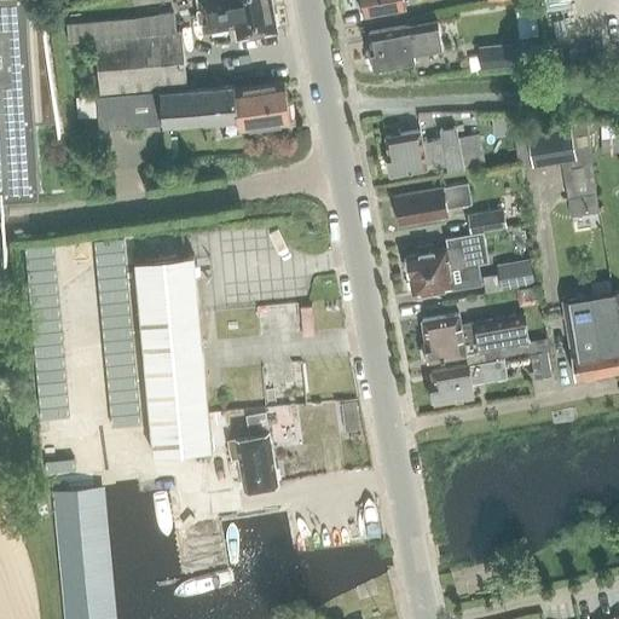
[(0,0),(0,186),(4,186),(6,210),(7,210),(6,196),(42,192),(39,122),(58,120),(46,9),(30,10),(28,0),(0,0)]
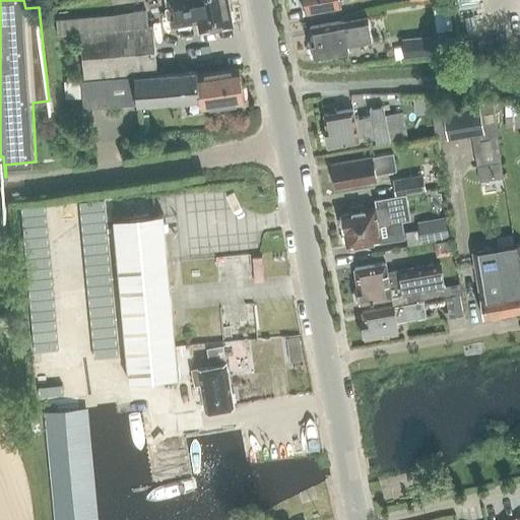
[(167,14),(173,13),(175,24),(198,20),(200,34),(212,31),(214,28),(231,25),(228,3),(226,0),(174,0),(165,2),(167,14)]
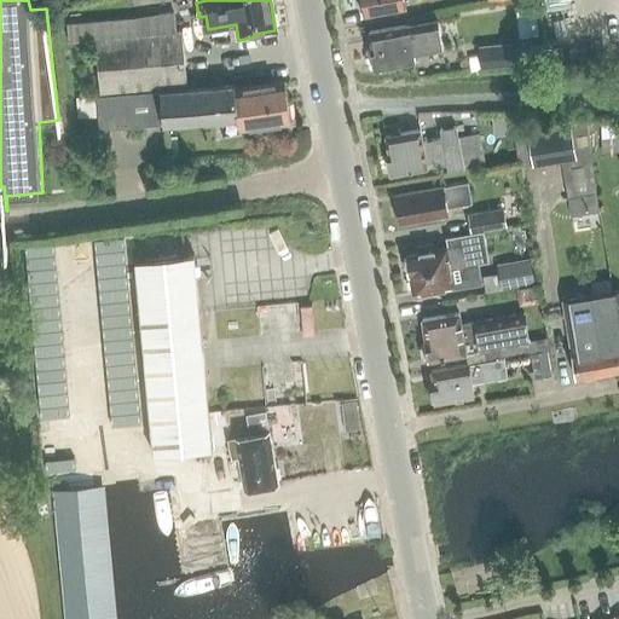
[(360,0),(359,3),(362,11),(364,12),(365,16),(405,9),(404,0),(360,0)]
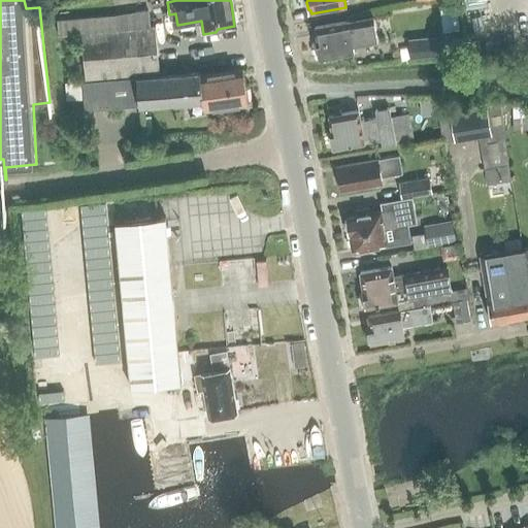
[(146,29),(145,13),(58,22),(59,35),(81,33),(86,79),(158,73),(154,28),(146,29)]
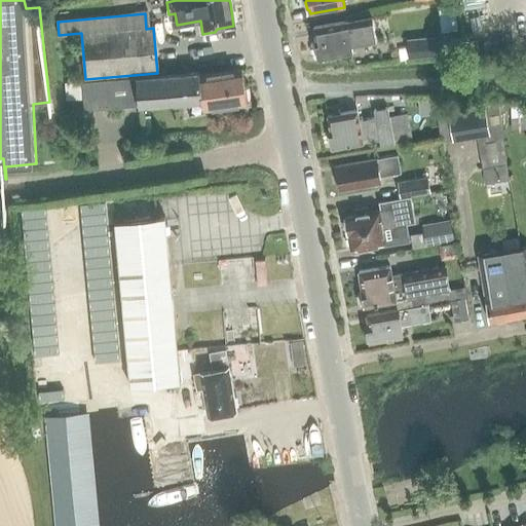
[(346,23),(346,22),(312,28),(314,41),(314,43),(312,48),(313,53),(317,58),(317,59),(351,53),(350,46),(375,42),(372,19),(346,23)]
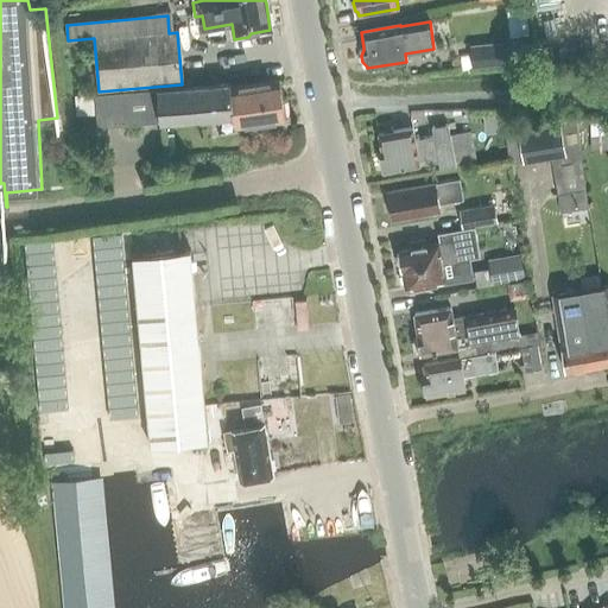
[(521,43),(469,48),(472,69),(524,64),(521,43)]
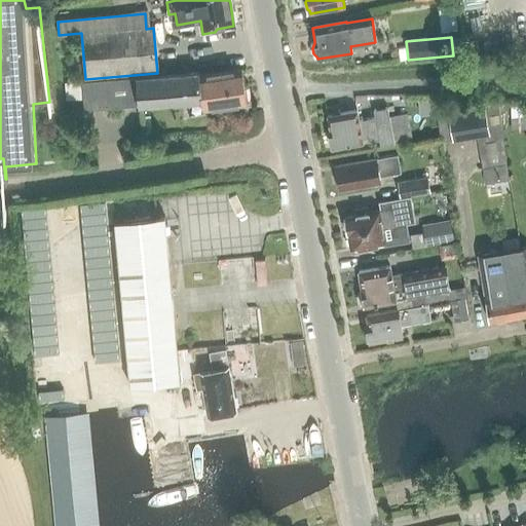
[(202,110),(247,104),(241,70),(199,76),(198,72),(82,82),(85,111),(201,101),(202,110)]
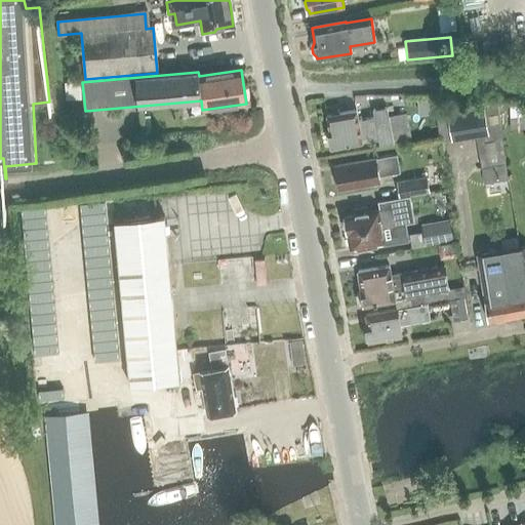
[(483,103),(446,109),(451,142),(488,136),(483,103)]
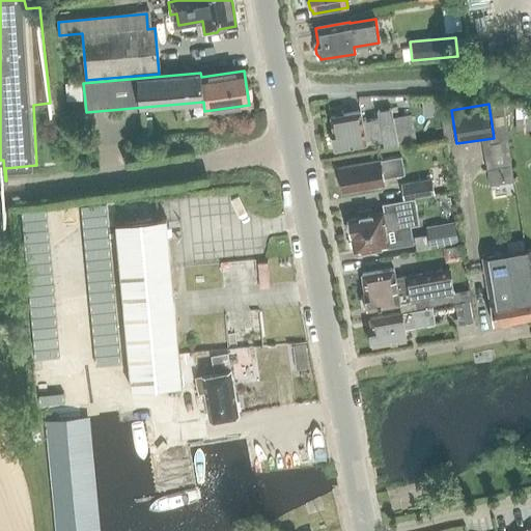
[(361,112),(332,117),(334,132),(333,132),(337,150),(366,144),(384,141),(385,147),(397,145),(397,144),(414,141),(410,115),(393,118),(391,110),(379,112),(380,118),(363,121),(361,112)]
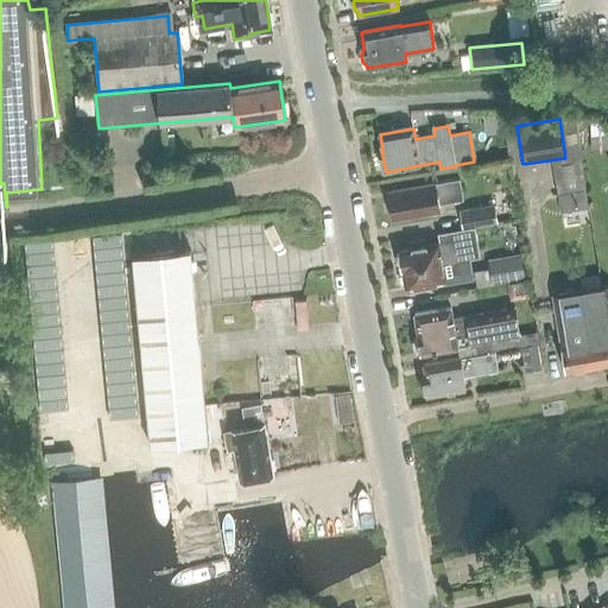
[(393,220),(441,211),(439,204),(462,200),(460,181),(388,192),(393,220)]
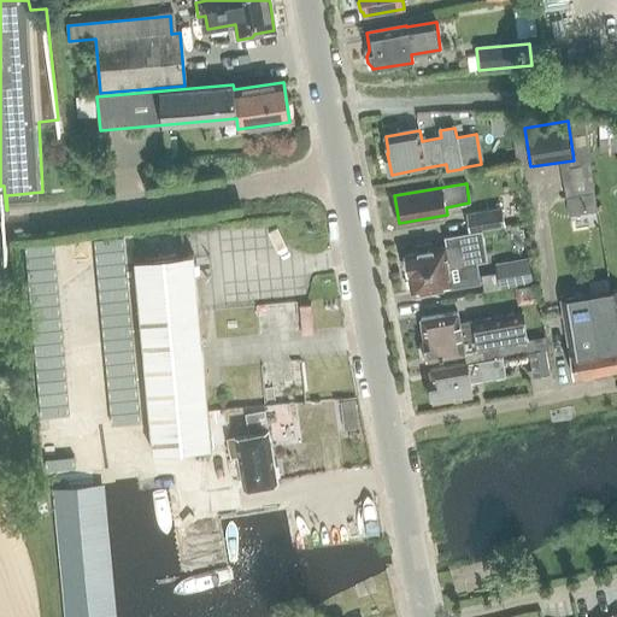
[(595,192),(566,197),(570,216),(598,211),(595,192)]
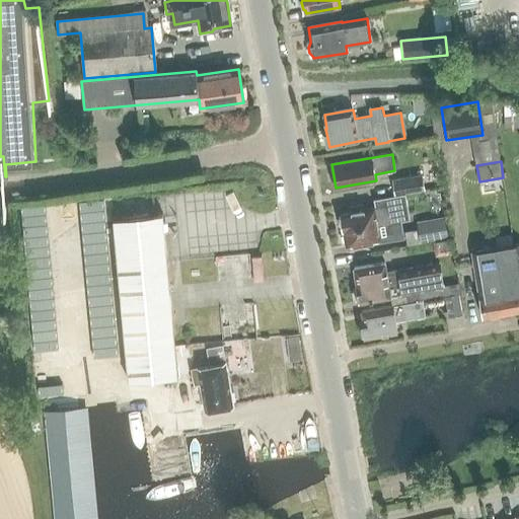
[(421,176),(392,180),(395,196),(423,191),(421,176)]
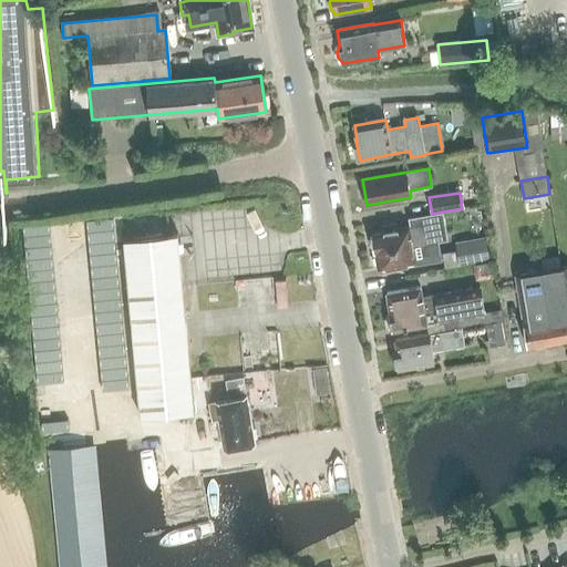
[(443,212),(408,218),(409,227),(395,229),(395,230),(372,235),(378,269),(415,263),(415,264),(441,259),(437,241),(447,240),(443,212)]
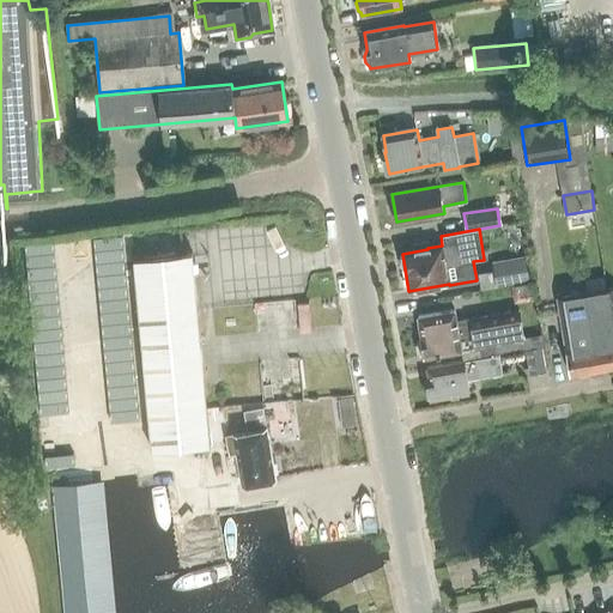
[(193,252),(134,256),(151,449),(210,444),(193,252)]
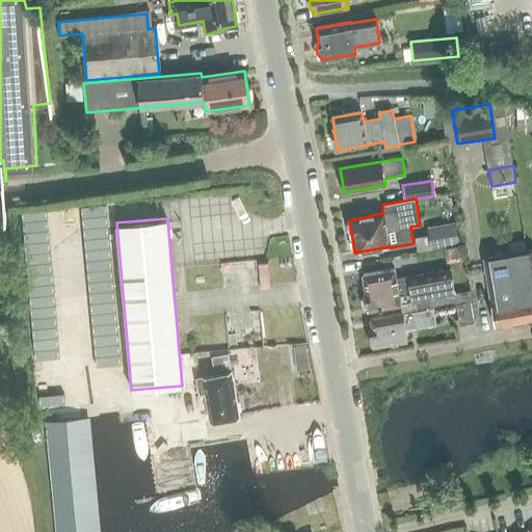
[(456,223),(427,229),(430,248),(459,243),(456,223)]
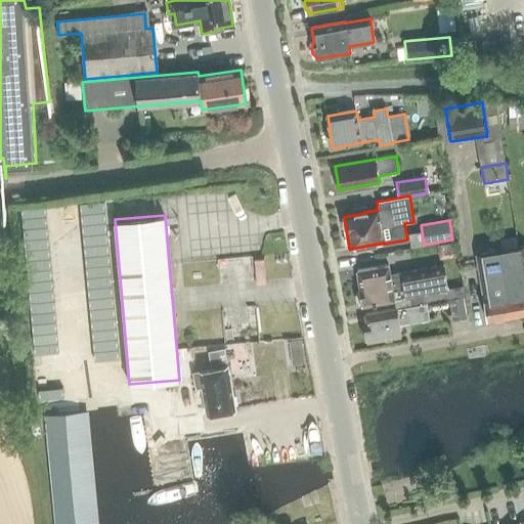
[(516,236),(499,239),(501,250),(518,247),(516,236)]
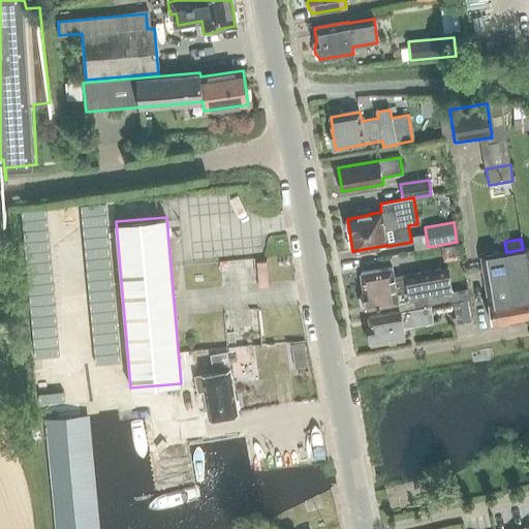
[(460,244),(441,247),(443,261),(462,258),(460,244)]
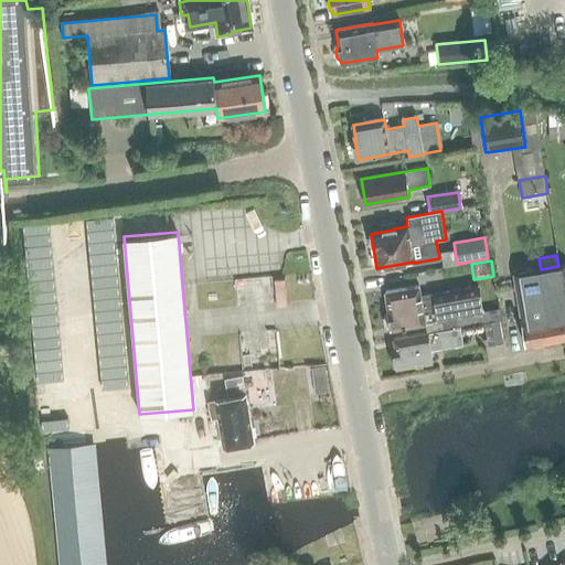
[(541,269),(539,269),(552,341),(564,338),(564,265),(558,266),(541,269)]
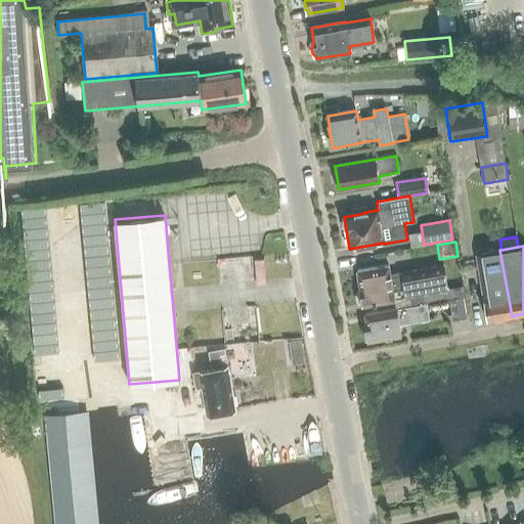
[(499,250),(476,254),(487,320),(512,316),(499,250)]
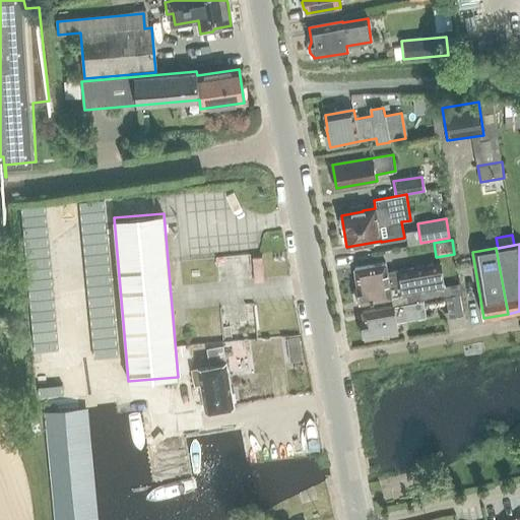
[(444,287),(440,265),(387,273),(385,264),(354,269),(358,287),(355,286),(355,288),(352,291),(354,300),(360,302),(444,287)]
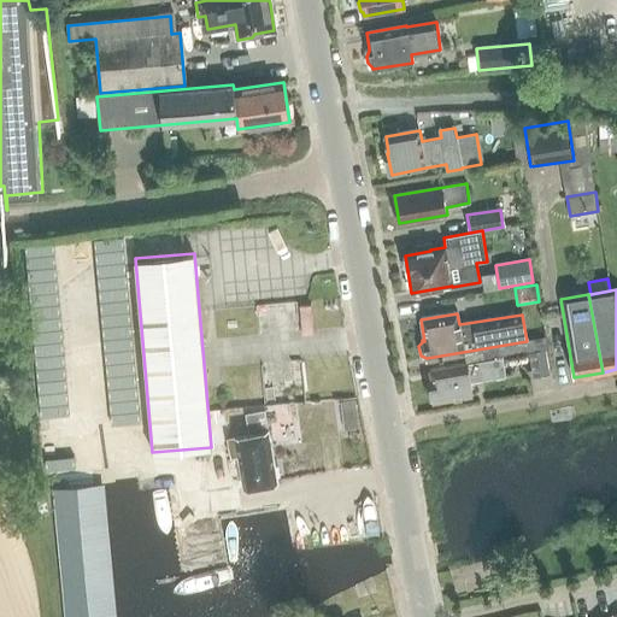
[(528,353),(533,376),(550,372),(545,350),(528,353)]
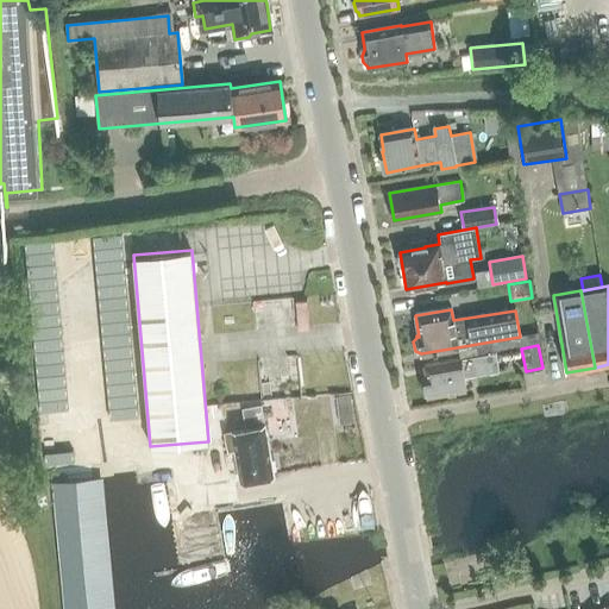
[(464,377),(498,371),(496,352),(458,358),(458,359),(424,365),(426,377),(420,378),(422,394),(428,393),(428,396),(466,389),(464,377)]
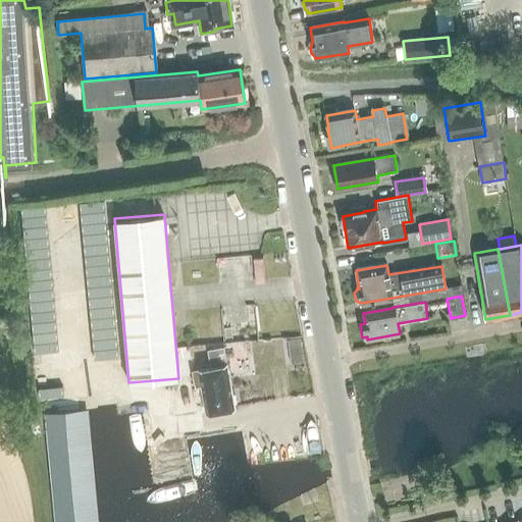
[(220,317),(206,319),(208,331),(221,329),(220,317)]
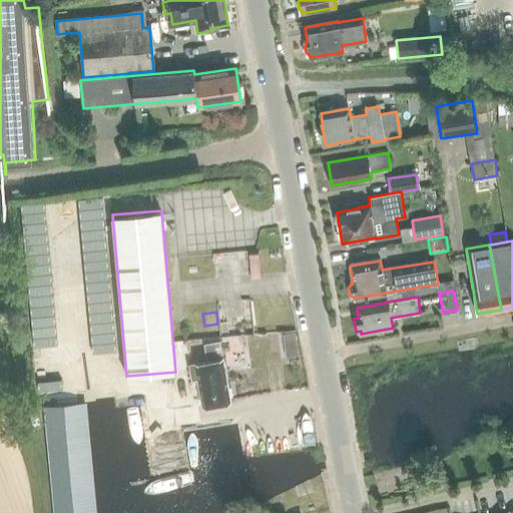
[(297,344),(296,332),(283,334),(285,346),(297,344)]
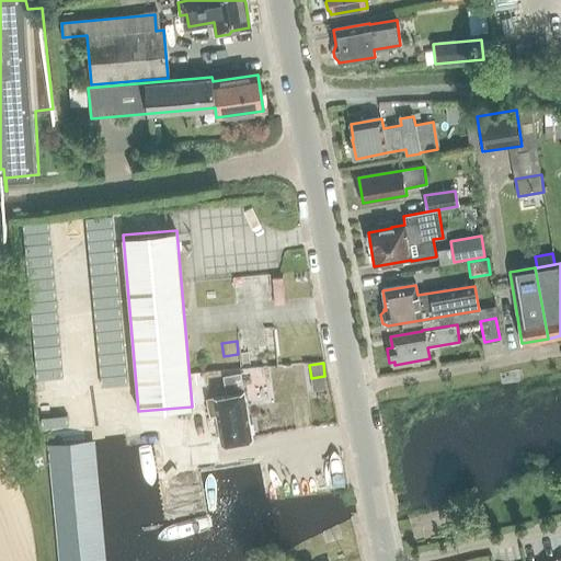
[(221,442),(250,437),(240,384),(241,382),(240,374),(224,377),(227,395),(207,398),(210,413),(216,412),(221,442)]
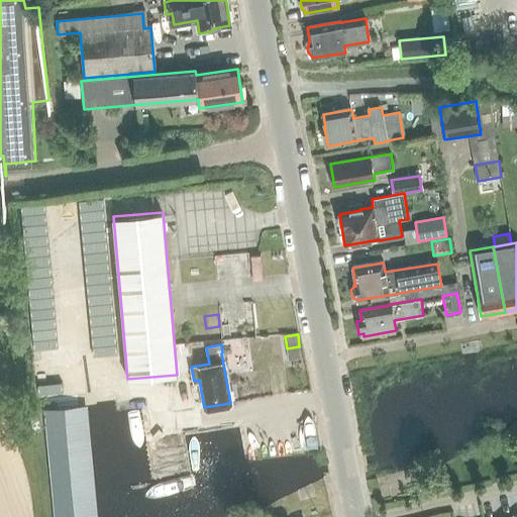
[(129,489),(160,484),(144,400),(115,405),(129,489)]
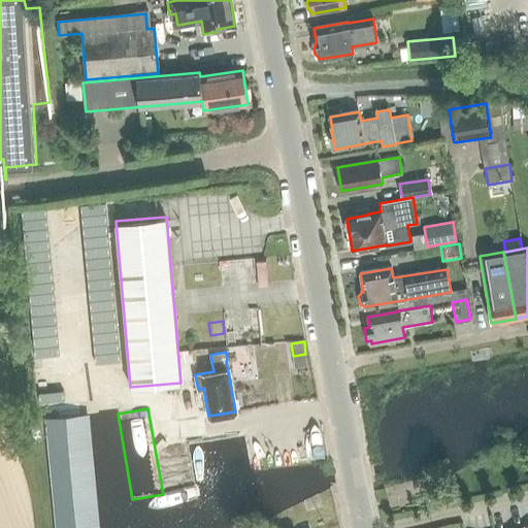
[(94,527),(85,416),(45,419),(55,527),(94,527)]
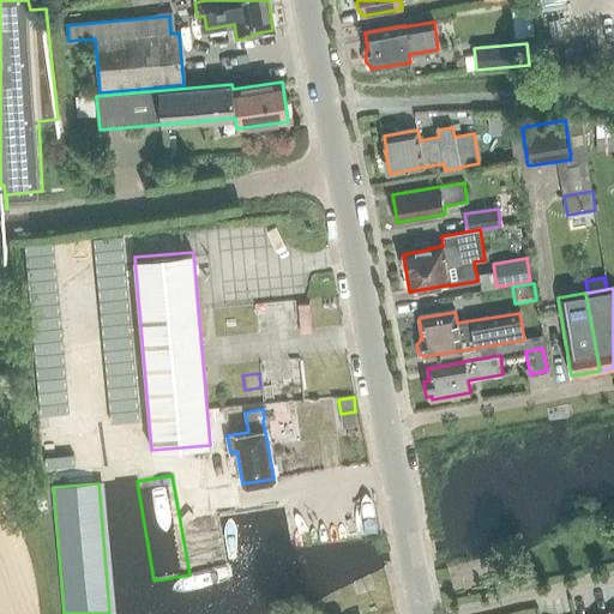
[(250,495),(216,501),(223,545),(257,539),(250,495)]
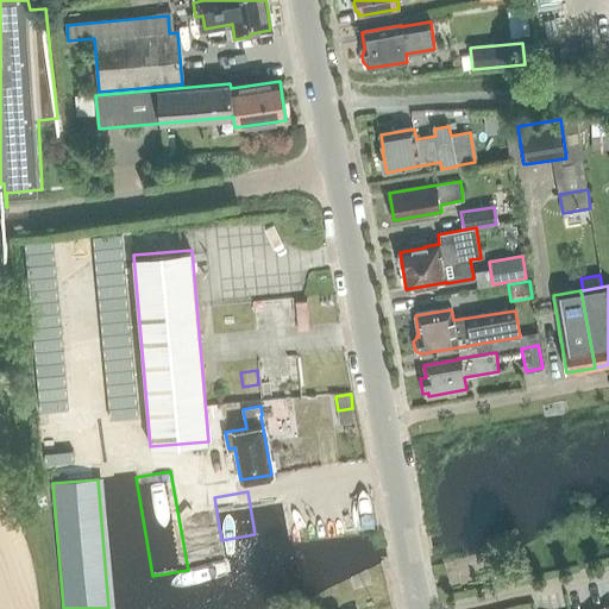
[(290,545),(208,569),(217,600),(299,576),(290,545)]
